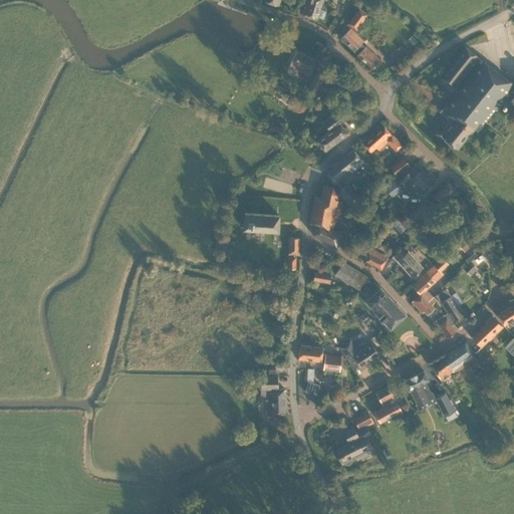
[(304,0),(301,12),(316,18),(317,15),(322,17),(324,10),(319,9),(321,0),(304,0)]
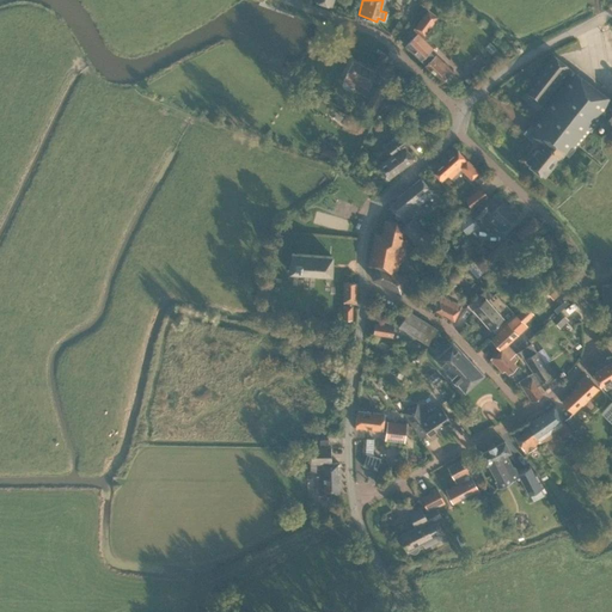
[(426,12),(415,28),(420,31),(423,34),(424,35),(435,19),(426,12)]
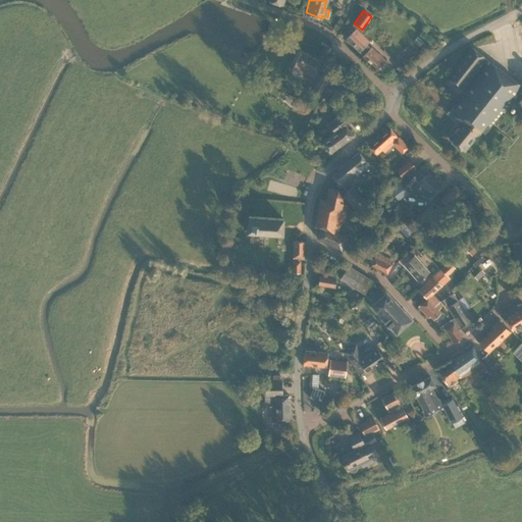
[(359,31),(361,29),(358,27),(346,39),(359,51),(361,50),(365,54),(362,56),(376,70),(385,60),(371,47),(370,48),(359,36),(361,33),(359,31)]
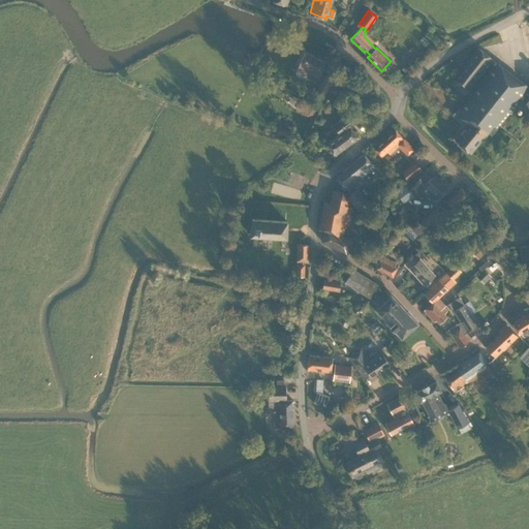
[(528,87),(478,48),(453,81),(466,91),(489,62),(492,64),(453,114),(465,123),(462,127),(463,128),(459,132),(460,132),(455,139),(469,152),(481,137),(484,137),(489,132),(491,134),(519,99),(525,104),(524,105),(528,109),(528,87)]
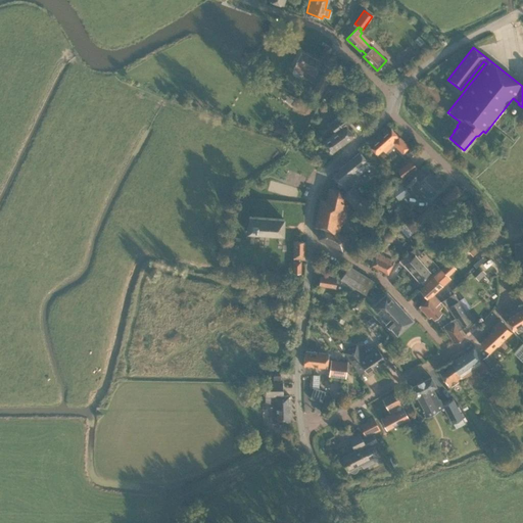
[(319,99),(328,80),(326,79),(316,74),(321,62),(301,52),(293,68),(306,75),(304,79),(312,83),(314,79),(319,82),(312,95),(319,99)]
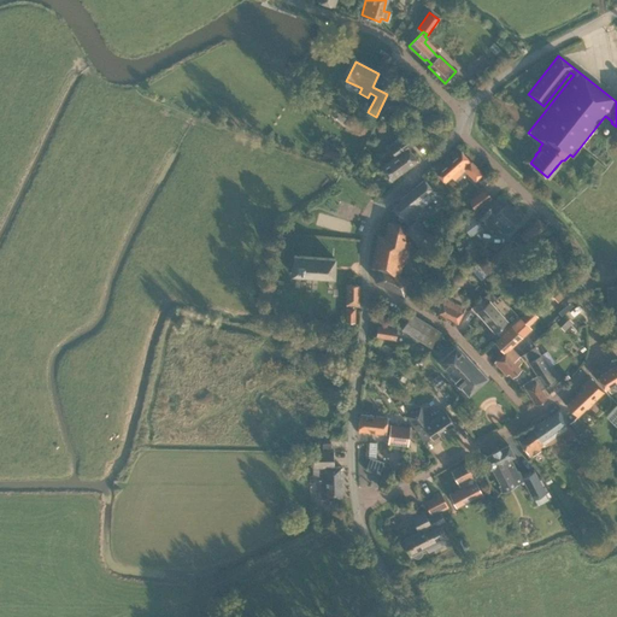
[(472,84),(483,72),(479,69),(468,81),(472,84)]
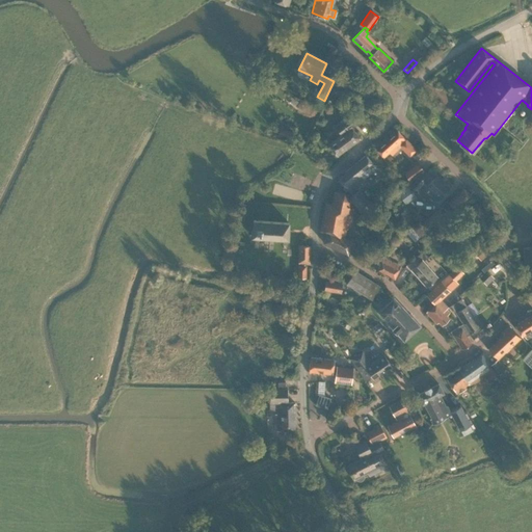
[(331,80),(334,81),(341,85),(346,75),(337,70),(331,80)]
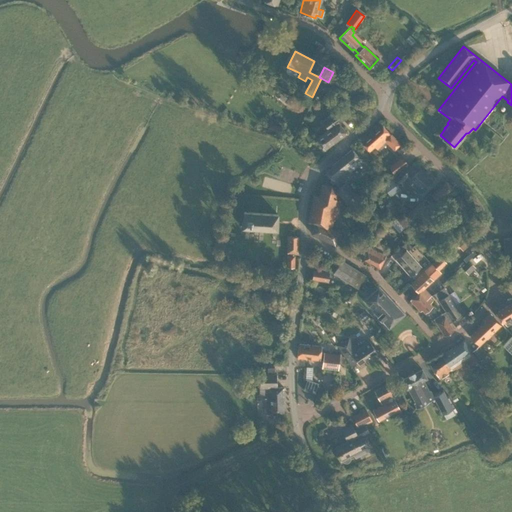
[(324,150),(346,133),(338,122),(348,115),(342,107),(323,121),(329,129),(316,139),(324,150)]
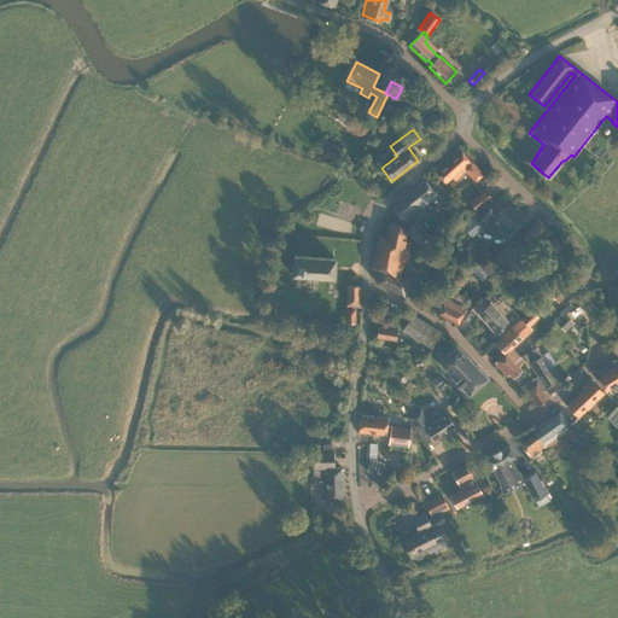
[(337,162),(340,153),(326,149),(324,157),(337,162)]
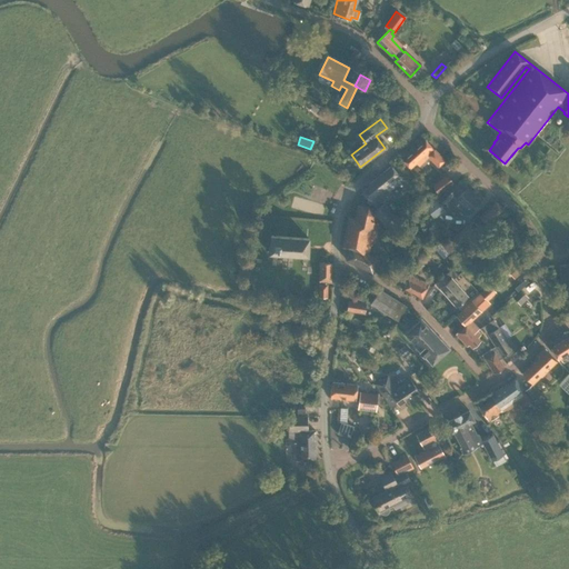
[(433,149),(425,138),(401,159),(412,171),(428,156),(438,166),(445,159),(435,149),(433,149)]
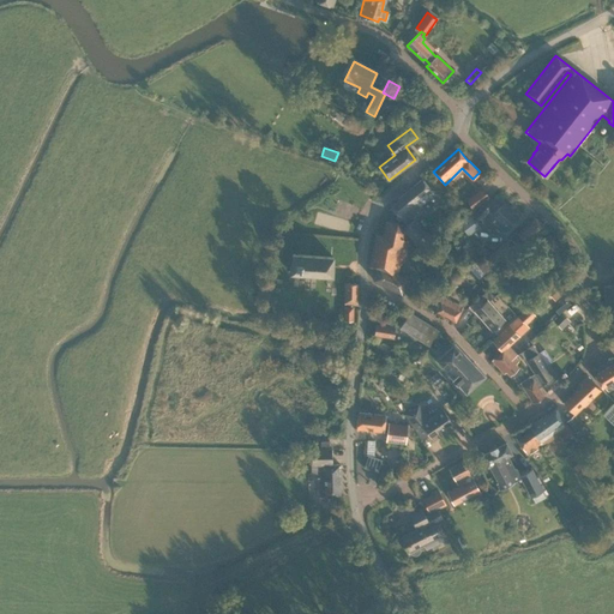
[(421,205),(426,210),(433,205),(429,202),(437,196),(422,179),(398,198),(398,199),(390,206),(405,223),(416,215),(414,211),(421,205)]
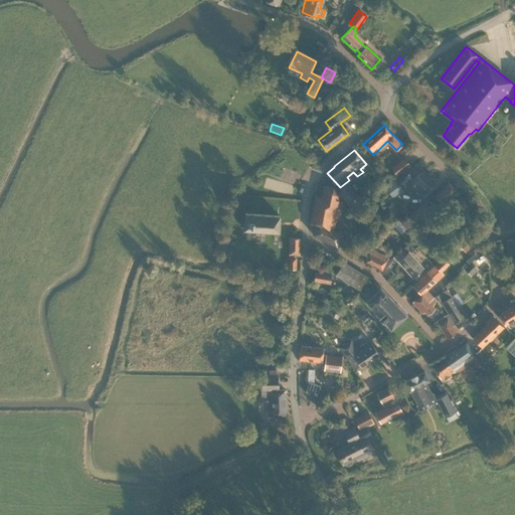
[(390,167),(397,175),(410,166),(404,157),(390,167)]
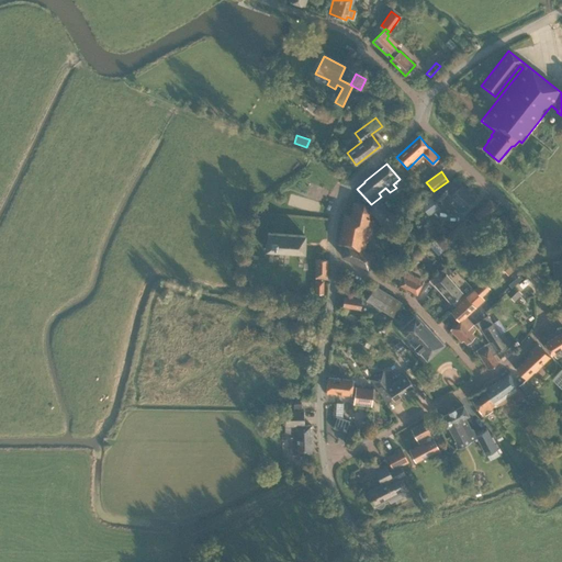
[(474,198),(461,184),(450,197),(447,193),(448,191),(444,186),(434,195),(439,201),(442,197),(449,203),(453,200),(464,210),(474,198)]
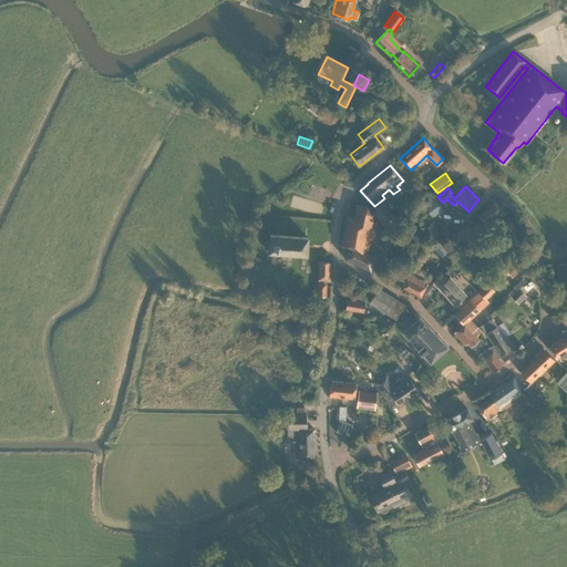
[(432,217),(443,208),(435,198),(424,207),(432,217)]
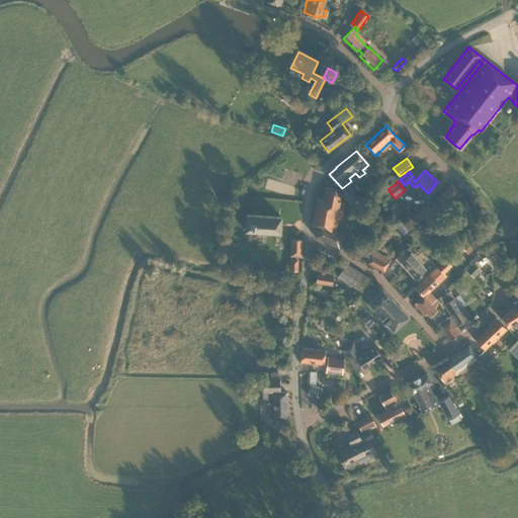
[(458,192),(451,184),(436,197),(443,205),(449,199),(455,205),(447,212),(454,221),(471,206),(463,197),(459,200),(454,195),(458,192)]
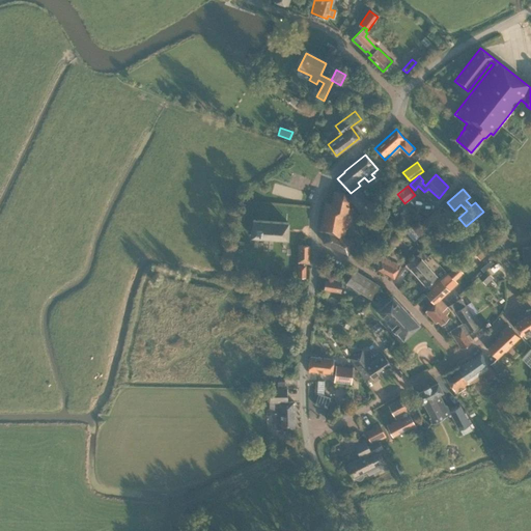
[(348,197),(360,211),(369,203),(358,190),(348,197)]
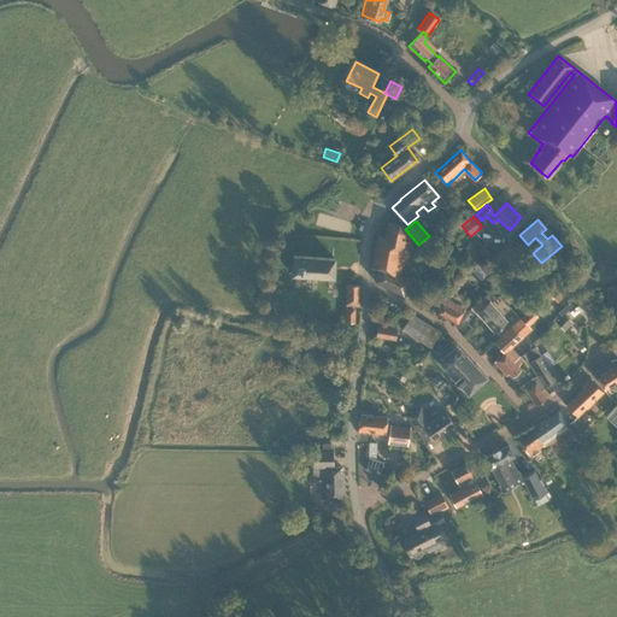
[(378,235),(371,266),(380,270),(375,281),(404,294),(410,281),(399,275),(403,260),(406,262),(411,241),(405,240),(406,233),(399,224),(391,222),(387,238),(378,235)]
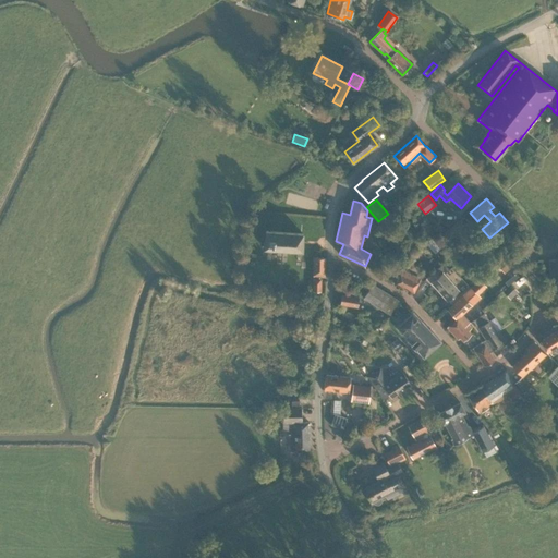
[(441,233),(449,243),(469,227),(461,218),(441,233)]
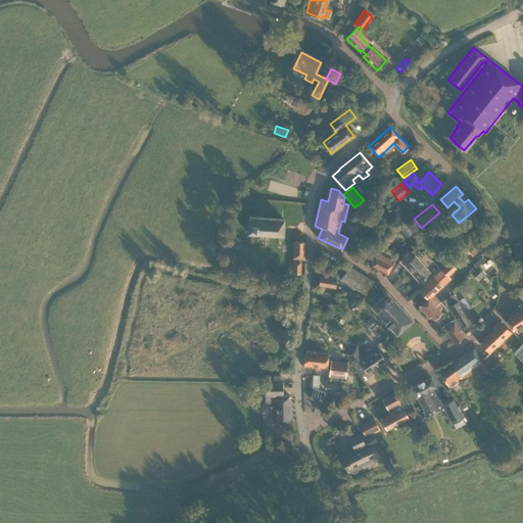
[(411,220),(415,217),(408,206),(402,210),(411,220)]
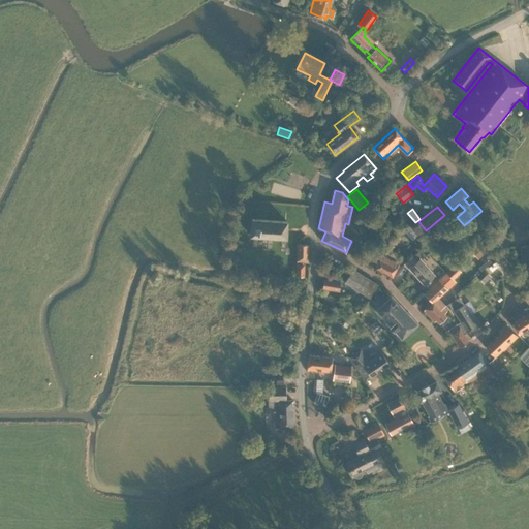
[(250,236),(286,239),(287,221),(252,219),(250,236)]
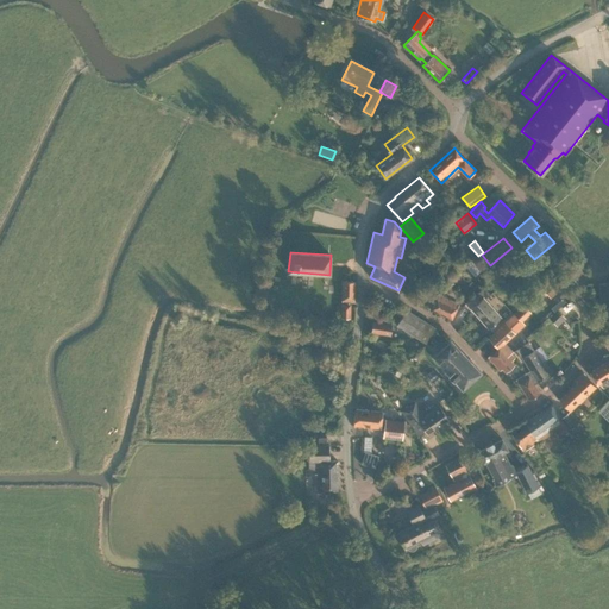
[(483,268),(473,256),(464,264),(475,275),(483,268)]
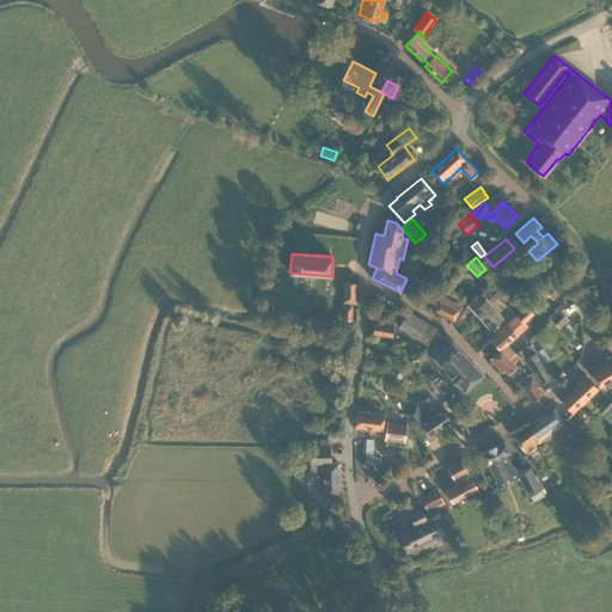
[(514,282),(503,268),(494,276),(505,291),(514,282)]
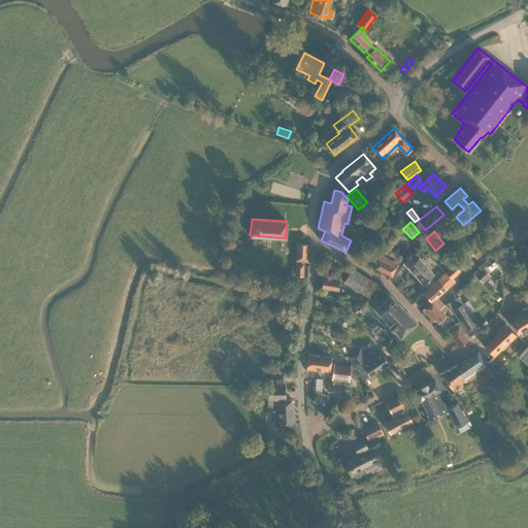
[(487,240),(482,235),(471,243),(476,250),(487,240)]
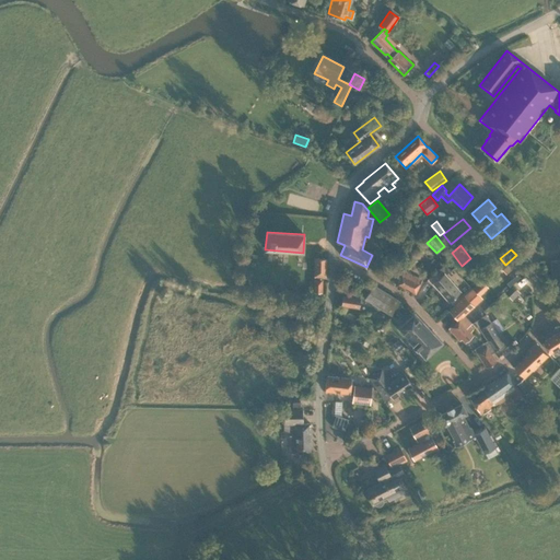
[(326,277),(326,258),(315,258),(314,291),(322,291),(322,277),(326,277)]
